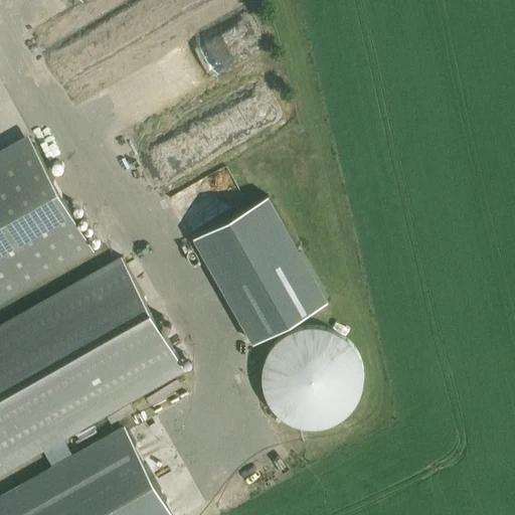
[(0,303),(94,251),(28,134),(0,149),(0,303)]
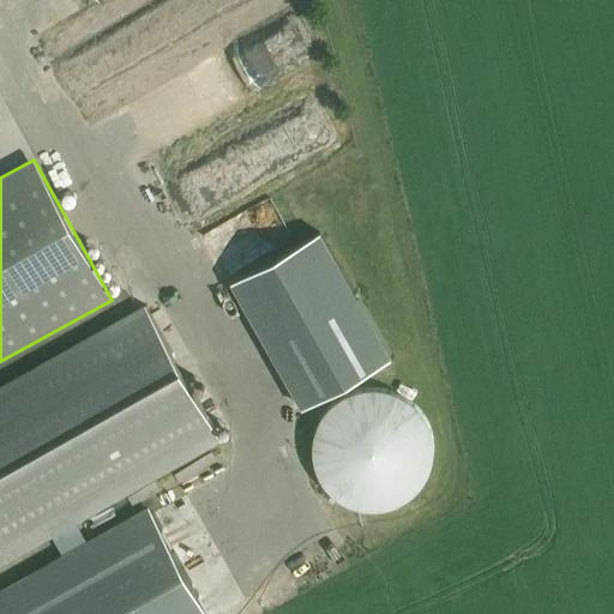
[(227,280),(296,404),(386,354),(317,229),(227,280)]
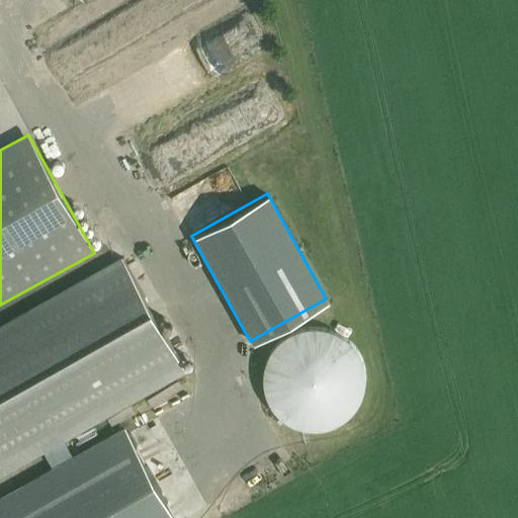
[(123,259),(0,328),(0,476),(186,372),(123,259)]
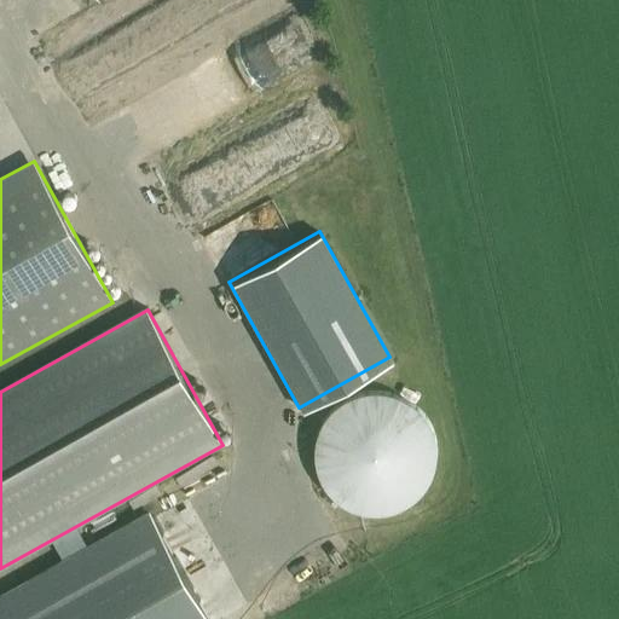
[(408,507),(411,504),(415,502),(418,498),(422,495),(426,491),(428,487),(431,484),(433,479),(434,474),(437,469),(437,464),(438,461),(438,456),(438,451),(438,446),(437,441),(435,437),(434,432),(432,427),(429,423),(427,418),(424,415),(421,411),(417,408),(414,405),(409,403),(405,400),(400,398),(397,397),(392,394),(387,394),(382,393),(377,393),(372,393),(368,394),(363,394),(358,397),(353,398),(350,400),(345,403),(341,405),(337,409),(334,411),(330,415),(328,418),(325,423),(323,427),(320,432),(319,437),(318,441),(317,446),(317,451),(317,456),(317,461),(317,466),(318,470),(320,474),(322,479),(324,484),(327,487),(329,491),(333,495),(336,498),(340,502),(343,504),(347,507),(352,509),(357,512),(360,513),(365,514),(370,514),(375,515),(380,515),(385,514),(389,514),(394,513),(399,510),(404,509),(408,507)]
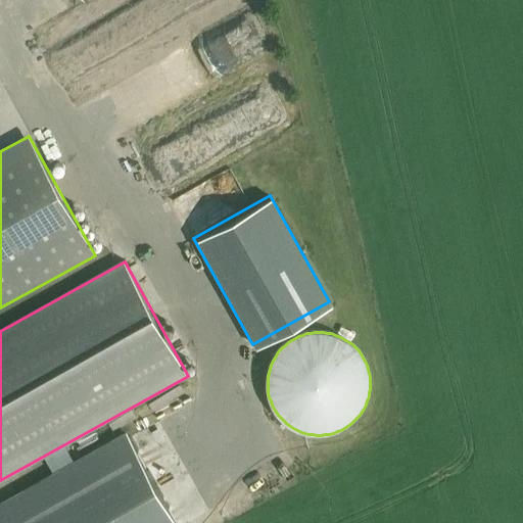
[(174,522),(125,434),(0,504),(0,522),(174,522)]
